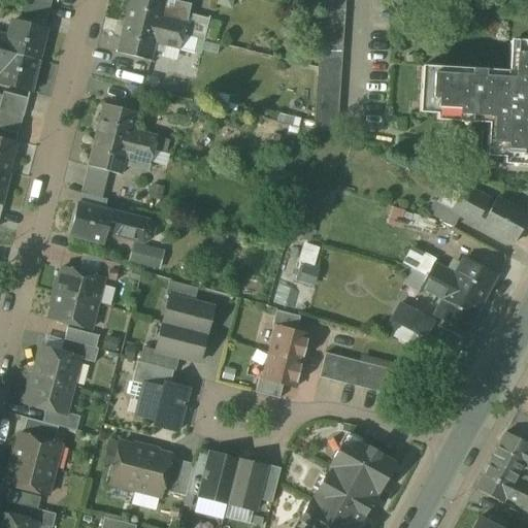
[(53,2),(41,0),(29,0),(27,11),(50,17),(53,2)]
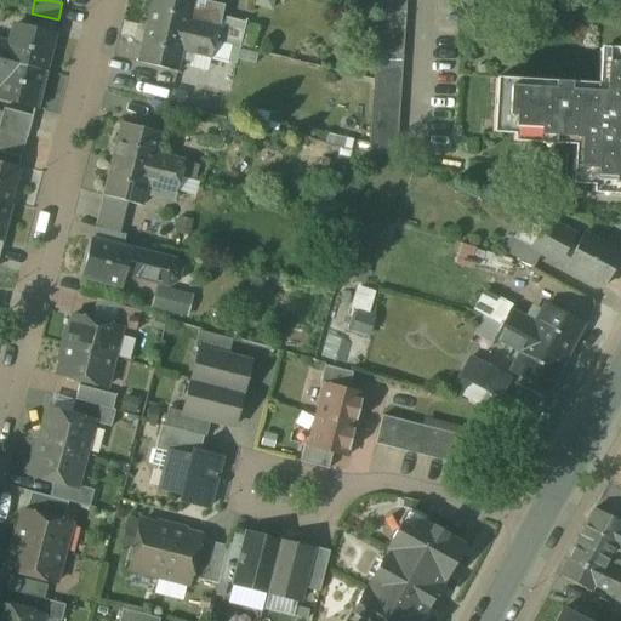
[(194,0),(153,0),(148,23),(216,40),(217,40),(223,15),(226,4),(208,0),(205,0),(205,5),(199,4),(198,11),(193,10),(194,0)]
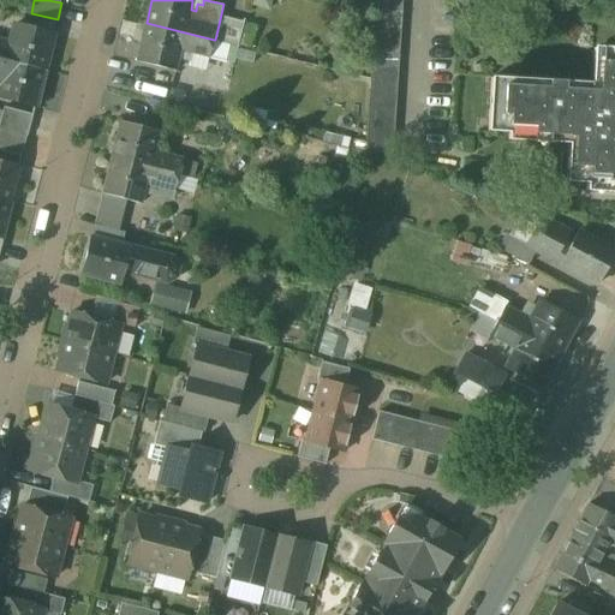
[(401,0),(375,0),(365,154),(392,155),(401,0)]
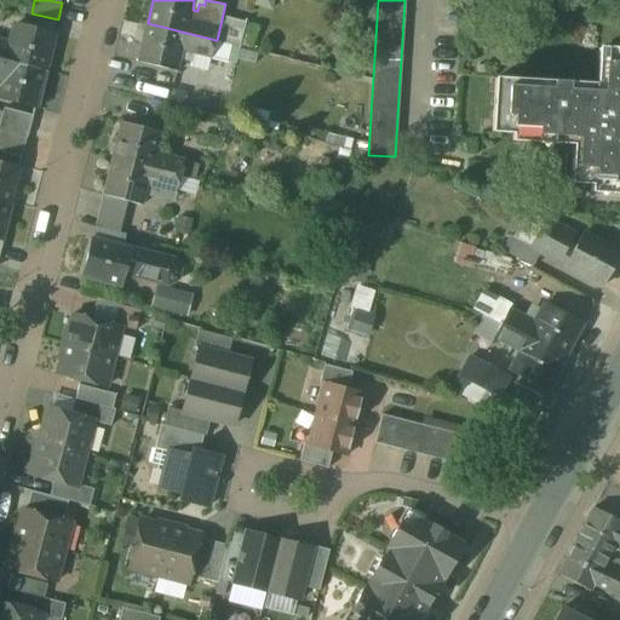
[(247,21),(223,15),(217,40),(233,45),(246,47),(250,32),(245,30),(247,21)]
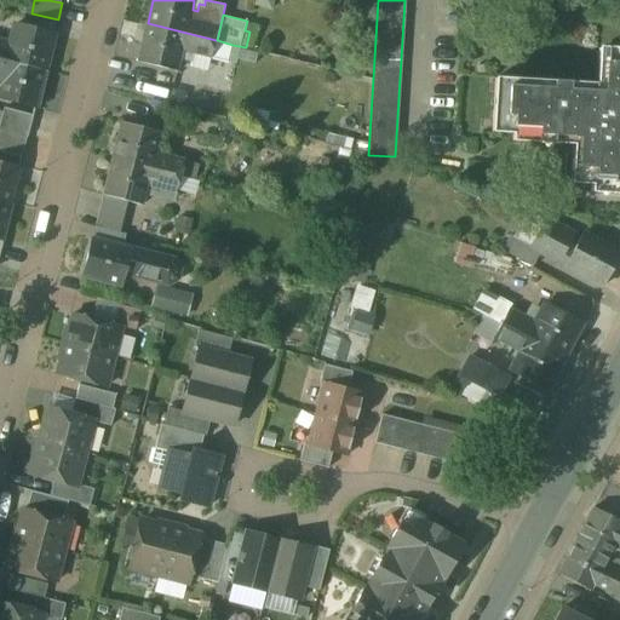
[(56,33),(17,23),(12,42),(0,39),(0,57),(46,69),(47,69),(56,33)]
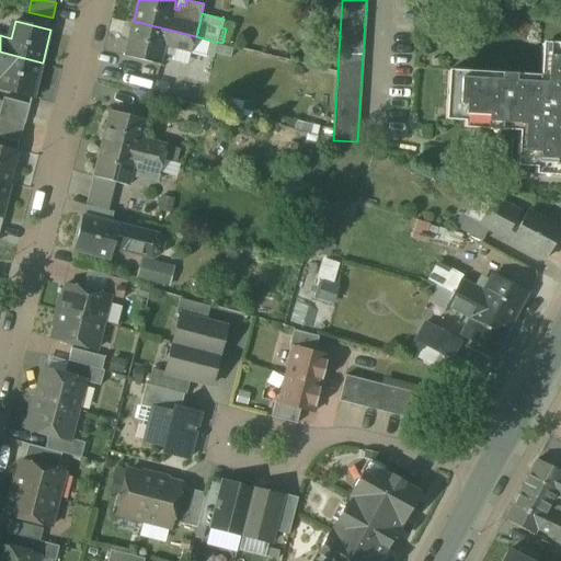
[(134,21),(133,21),(125,55),(161,64),(165,46),(192,52),(195,36),(134,21)]
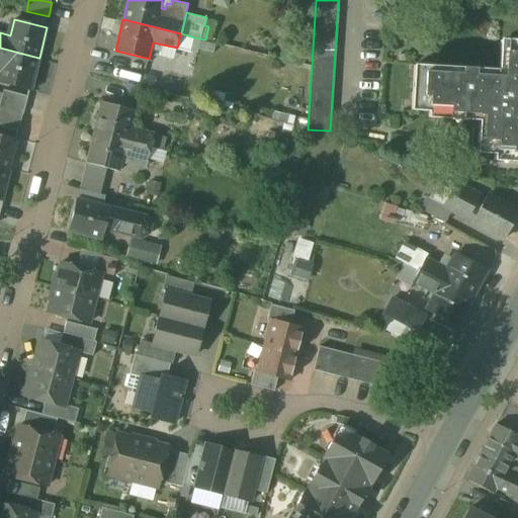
[(181,33),(180,33),(177,48),(190,52),(194,37),(181,33)]
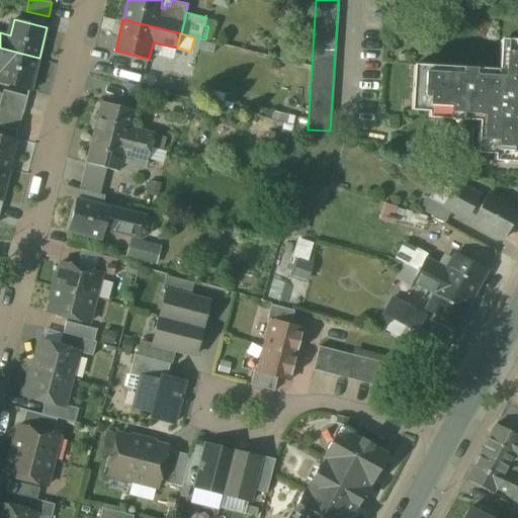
[(412,93),(517,95),(517,47),(499,47),(498,71),(413,67),(412,93)]
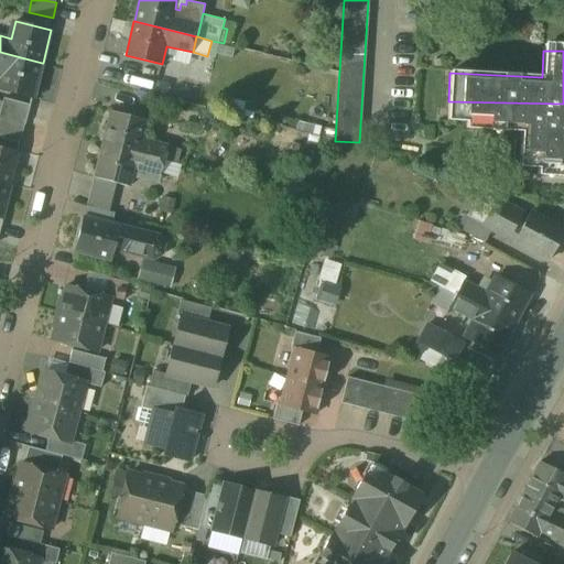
[(42,63),(0,52),(0,68),(0,71),(0,87),(33,96),(42,63)]
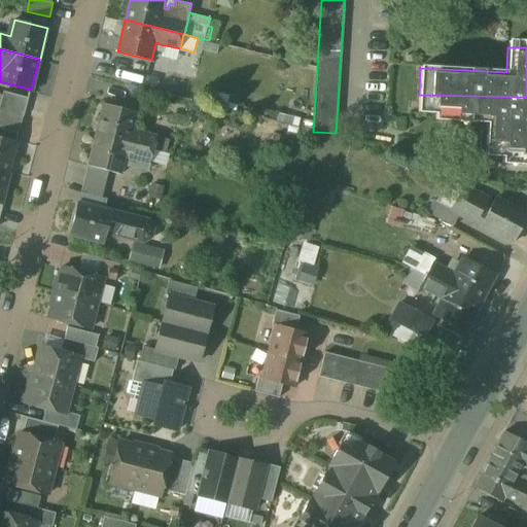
[(30,96),(4,90),(0,106),(0,108),(25,114),(30,96)]
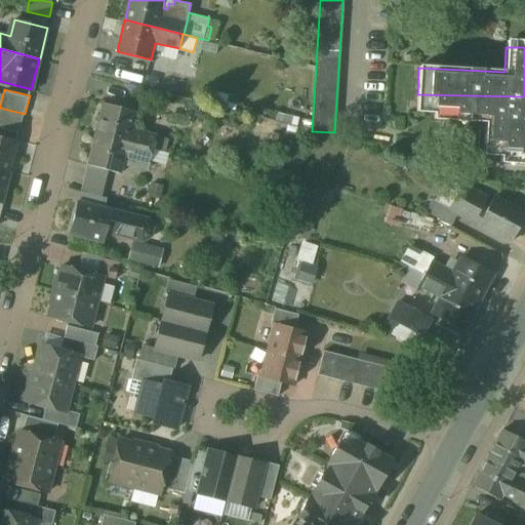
[(524,96),(417,94),(416,111),(435,112),(435,119),(486,121),(485,155),(524,156),(524,96)]
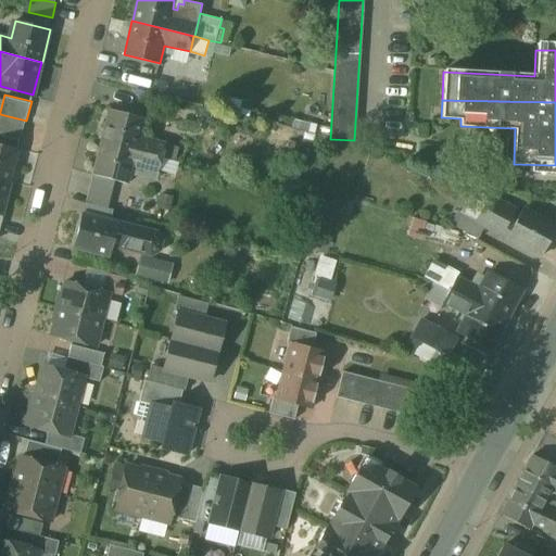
[(146,118),(111,110),(102,141),(163,158),(167,143),(141,137),(146,118)]
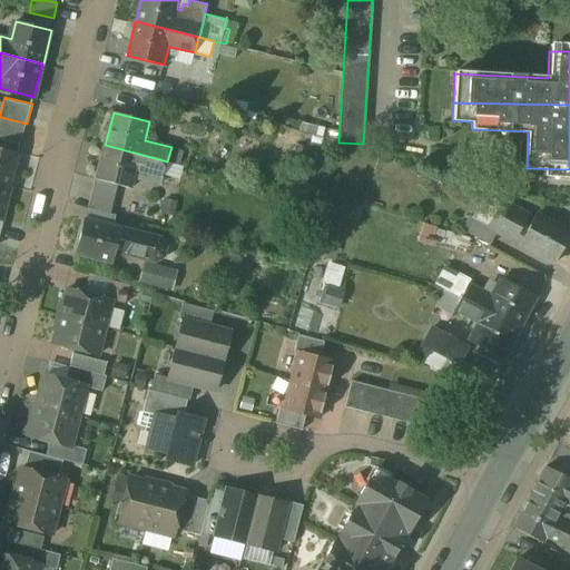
[(27,124),(0,117),(0,136),(22,143),(27,124)]
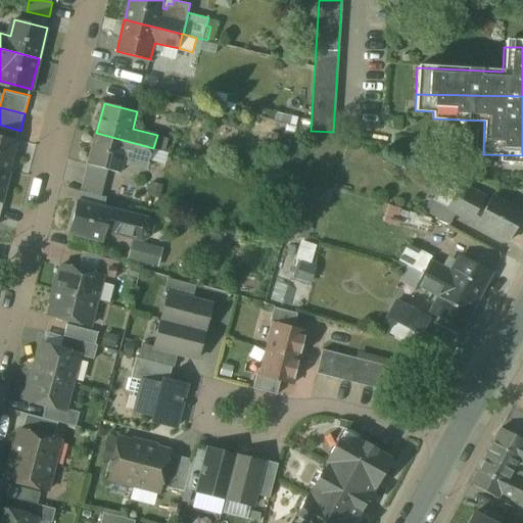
[(153,148),(96,133),(88,163),(107,169),(122,173),(126,155),(150,162),(153,148)]
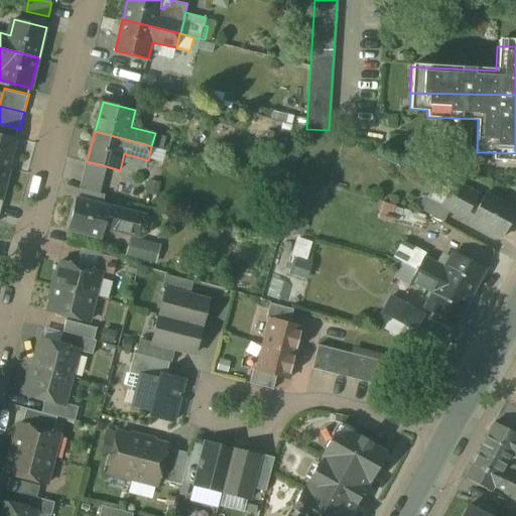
[(19,138),(0,133),(0,165),(11,168),(19,138)]
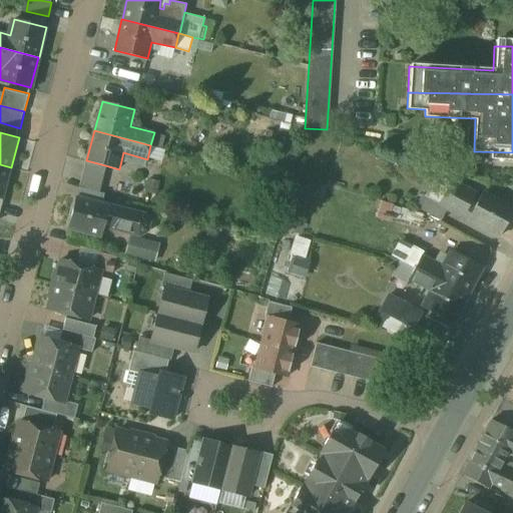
[(105,165),(86,160),(80,185),(98,190),(105,165)]
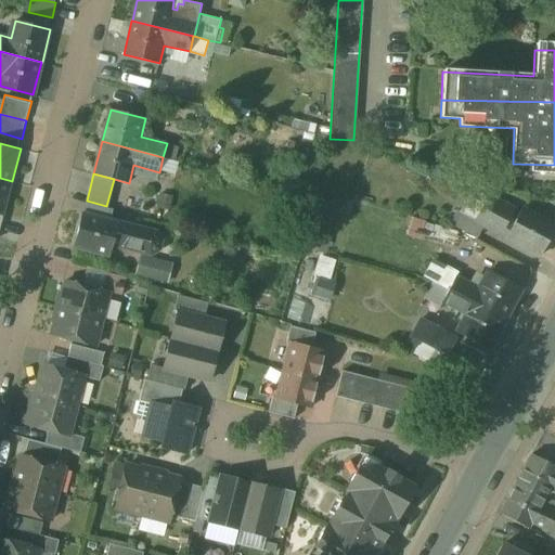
[(12,181),(0,178),(0,208),(5,210),(12,181)]
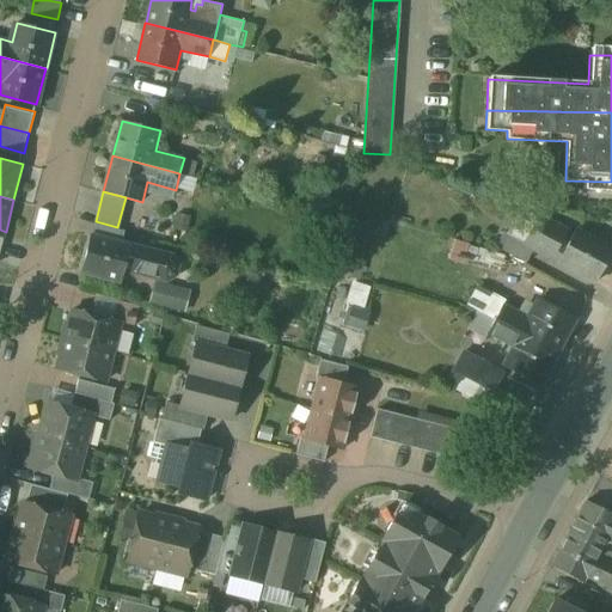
[(564,232),(539,218),(525,245),(525,246),(533,250),(533,251),(593,283),(611,251),(575,232),(567,248),(558,244),(564,232)]
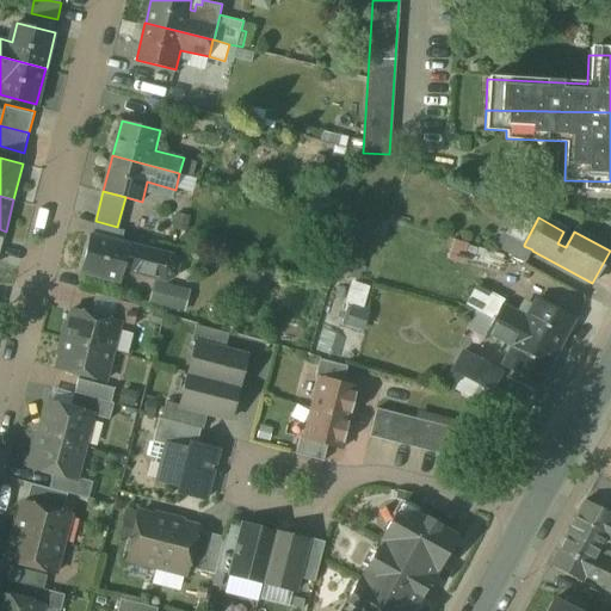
[(524,245),(503,233),(494,247),(524,264),(532,251),(532,250),(524,246),(524,245)]
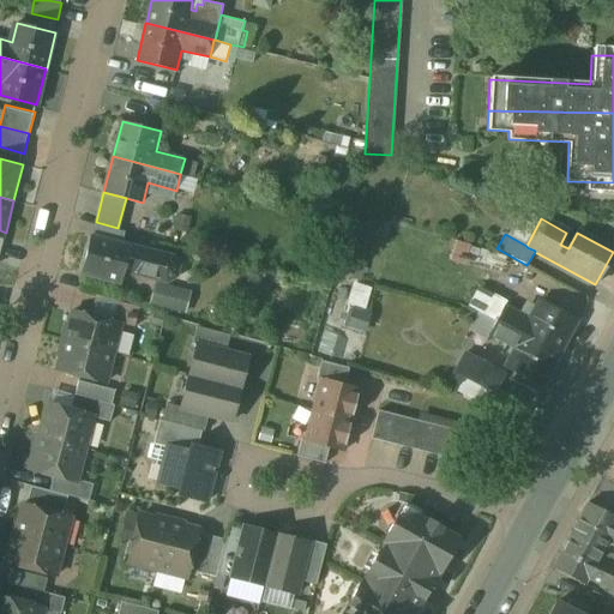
[(130,248),(91,238),(82,275),(120,284),(125,265),(136,269),(134,274),(158,280),(158,278),(166,281),(174,276),(176,268),(172,260),(163,258),(163,257),(130,248)]
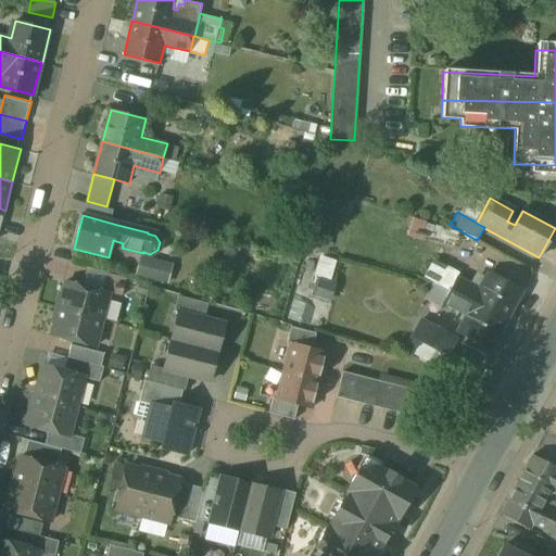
[(311,274),(327,279),(332,258),(317,254),(311,274)]
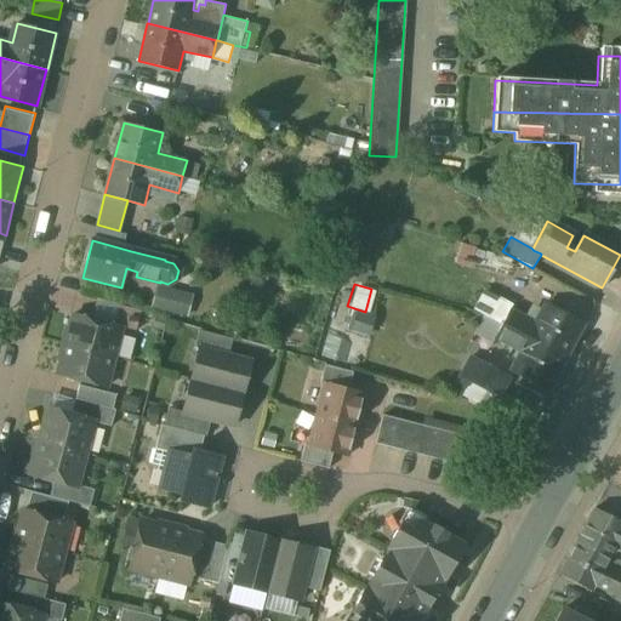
[(192,297),(158,289),(153,308),(187,317),(192,297)]
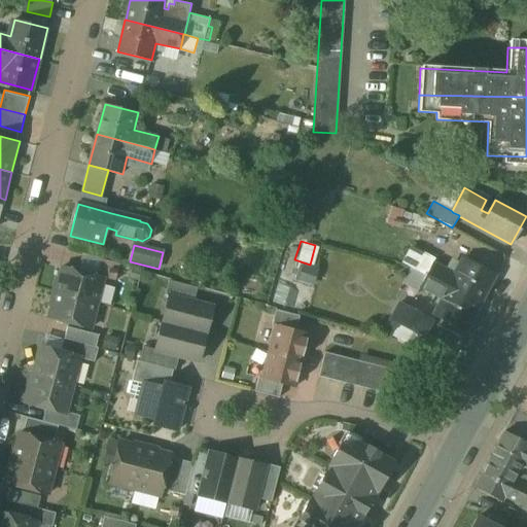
[(494,276),(463,259),(456,275),(433,264),(426,276),(479,304),(494,276)]
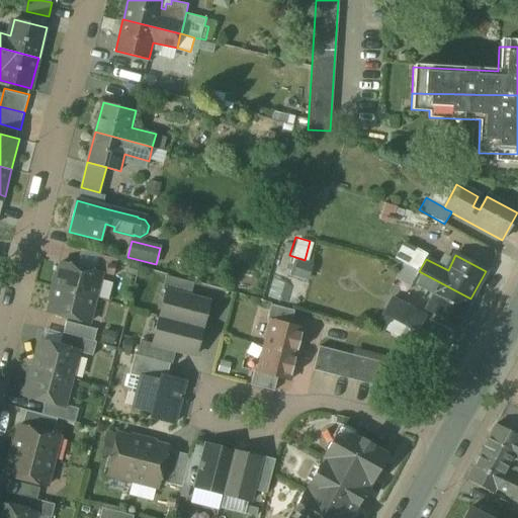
[(101,273),(61,263),(55,287),(95,298),(101,273)]
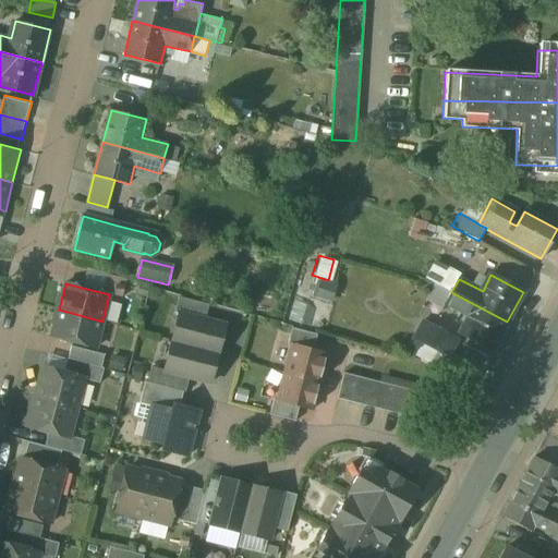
[(329,299),(330,287),(313,286),(312,298),(329,299)]
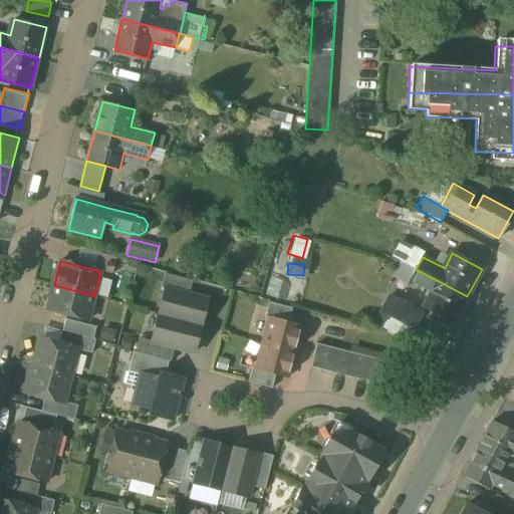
[(467,296),(416,269),(410,281),(432,293),(424,308),(453,323),(467,296)]
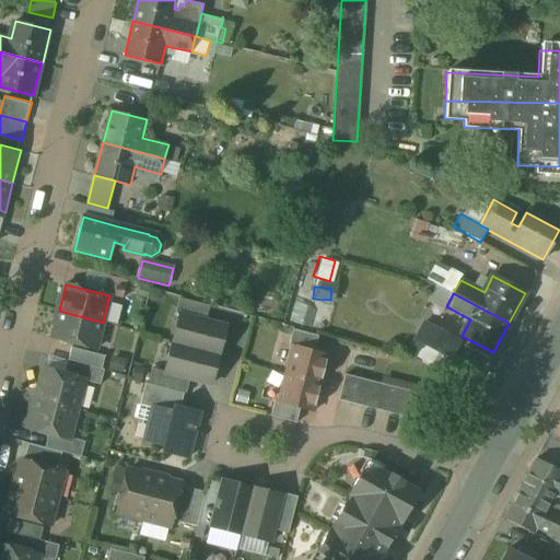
[(210,306),(179,299),(176,314),(179,315),(181,315),(206,322),(210,306)]
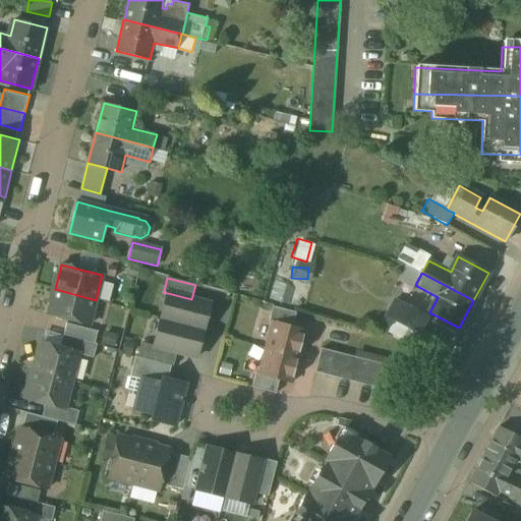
[(96,300),(55,289),(48,314),(90,326),(96,300)]
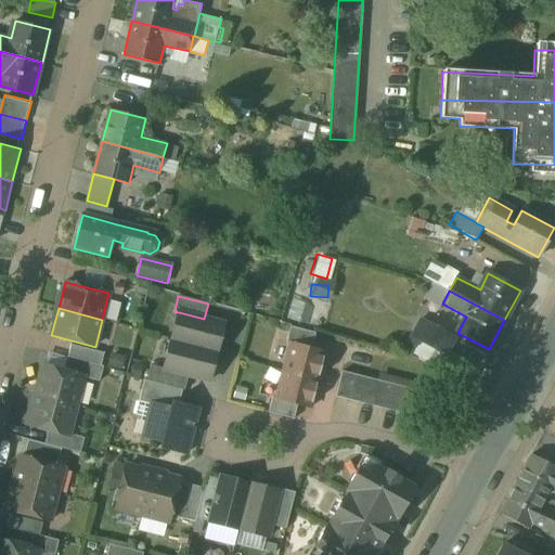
[(204,319),(179,312),(178,312),(171,340),(217,352),(220,339),(223,324),(204,319)]
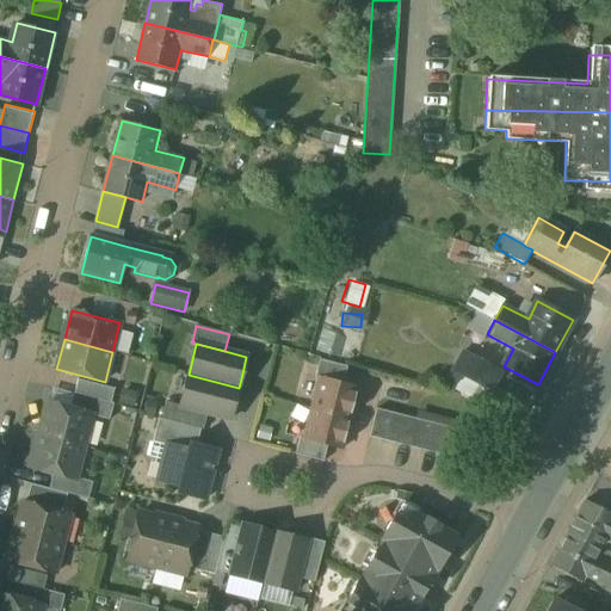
[(462,353),(449,377),(458,382),(462,375),(491,392),(500,374),(462,353)]
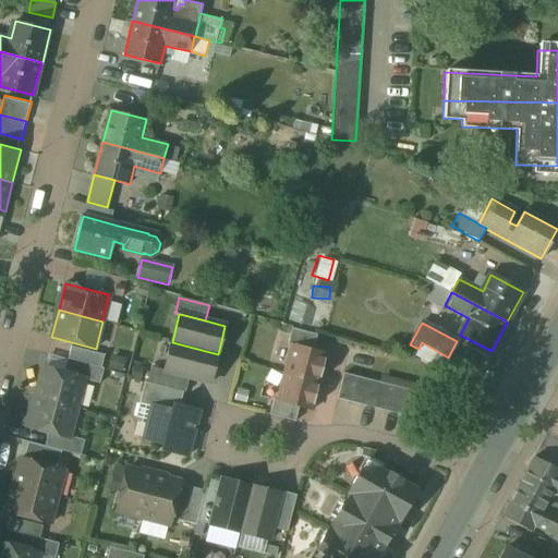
[(317,336),(292,329),(288,346),(292,347),(313,351),(317,336)]
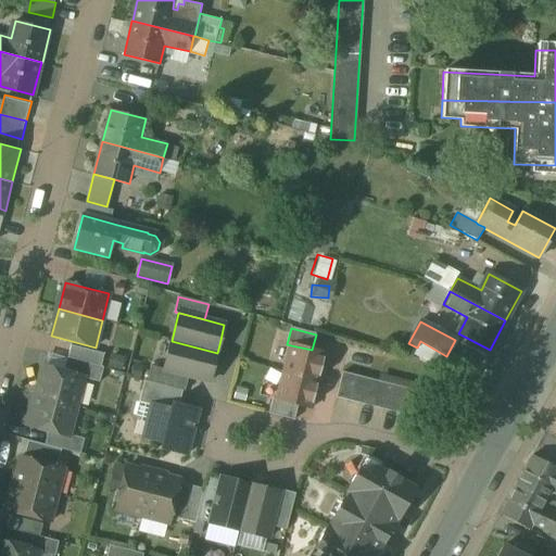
[(217,353),(172,341),(164,369),(164,370),(189,377),(210,382),(213,369),(217,353)]
